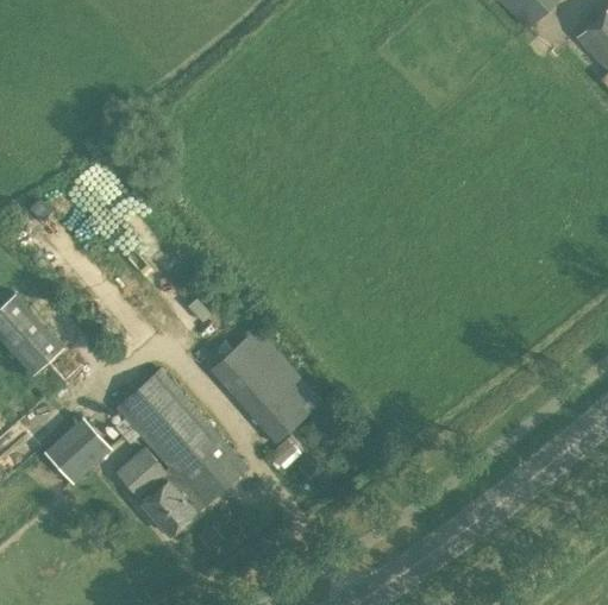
[(494,0),(527,32),(558,0),(494,0)]
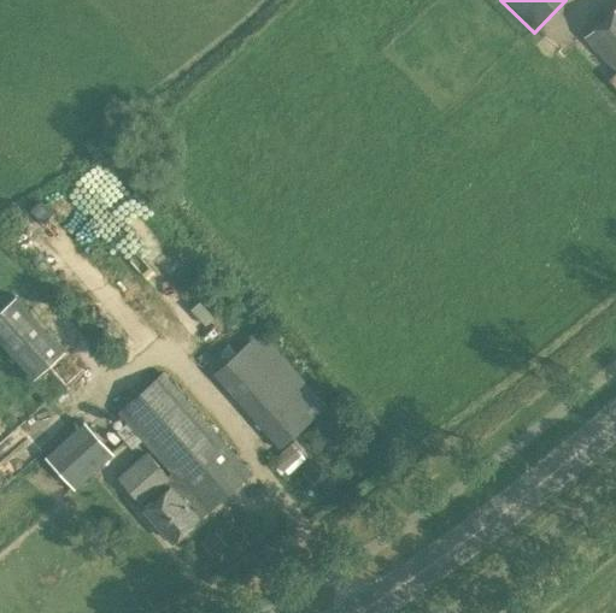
[(615,90),(615,4),(580,40),(614,75),(606,81),(615,90)]
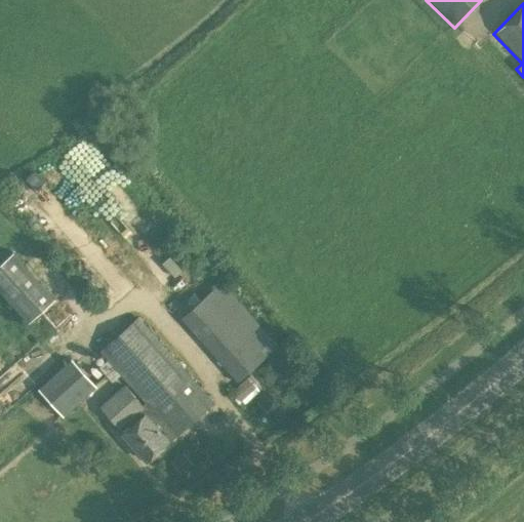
[(0,295),(27,326),(54,302),(12,253),(0,264),(0,295)]
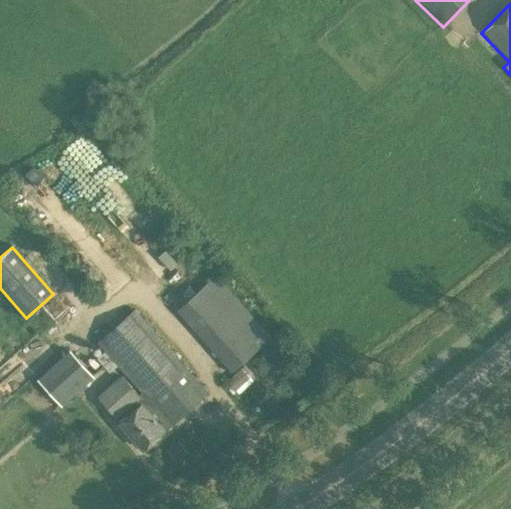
[(174,313),(230,375),(270,339),(214,277),(174,313)]
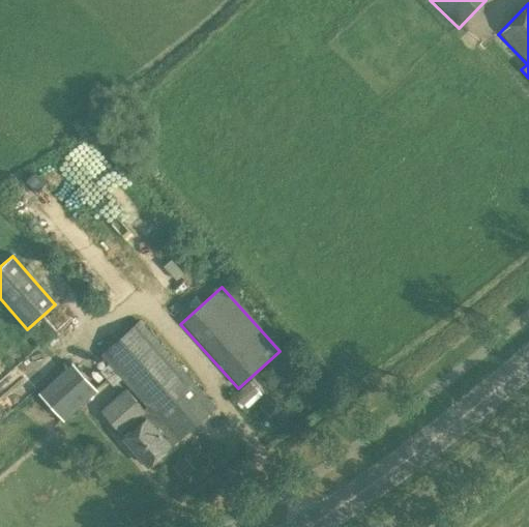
[(103,357),(149,409),(145,413),(125,391),(101,414),(124,440),(149,469),(215,409),(140,324),(103,357)]
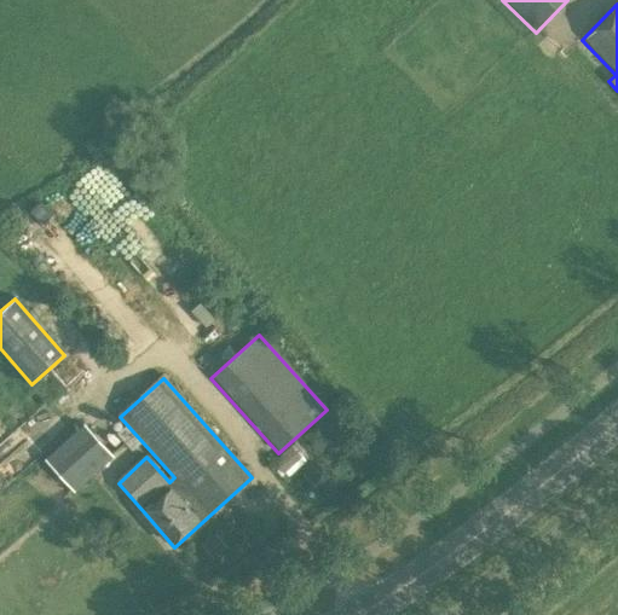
[(110,458),(81,425),(46,458),(75,491),(110,458)]
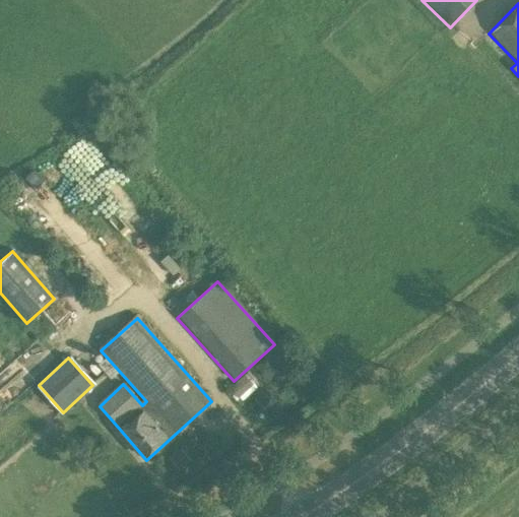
[(243,377),(236,383),(229,390),(238,400),(245,393),(252,386),(243,377)]
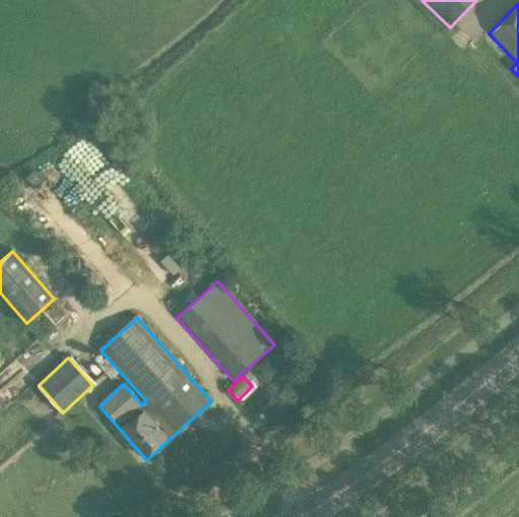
[(257,397),(266,407),(273,401),(264,391),(257,397)]
